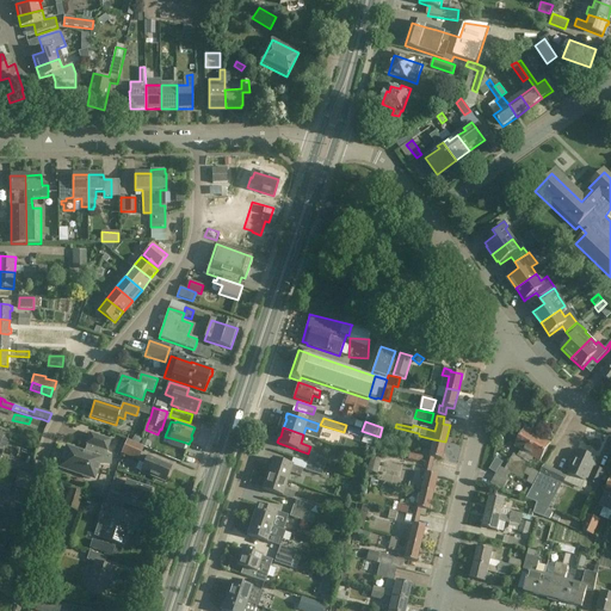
[(374,434),(365,431),(362,443),(366,445),(371,446),(374,434)]
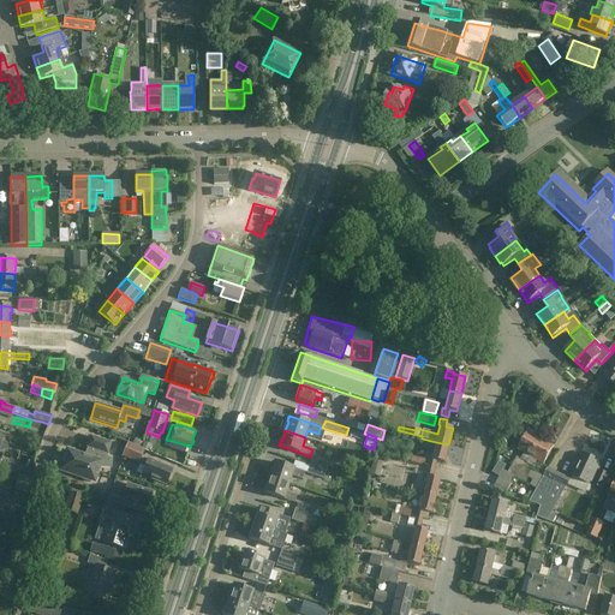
[(526,466),(541,441),(529,434),(519,451),(524,454),(521,460),(518,458),(508,472),(515,477),(518,471),(523,473),(526,466)]
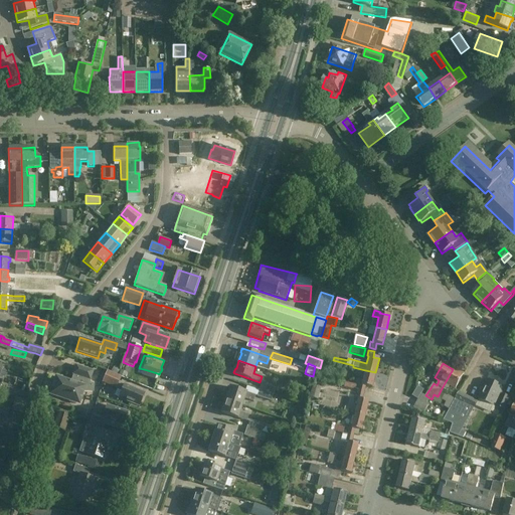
[(56,377),(51,393),(70,400),(69,401),(75,403),(76,402),(79,403),(83,390),(93,391),(94,384),(89,383),(93,371),(76,365),(73,374),(74,374),(71,382),(56,377)]
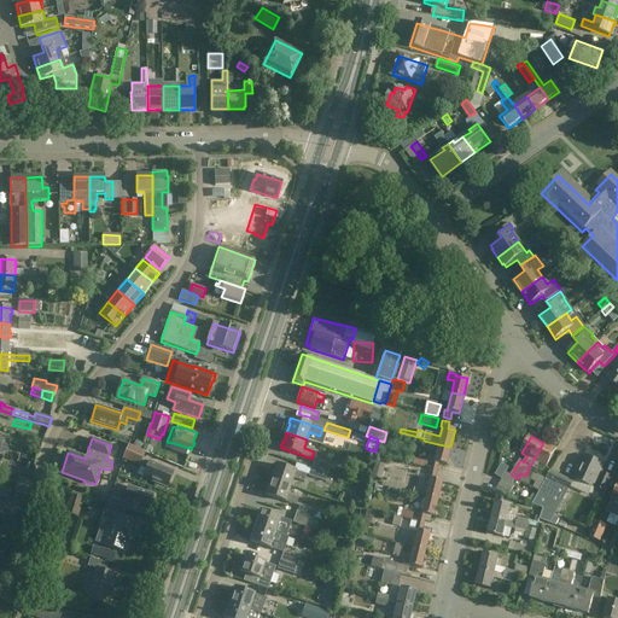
[(145,443),(139,439),(134,445),(140,449),(145,443)]
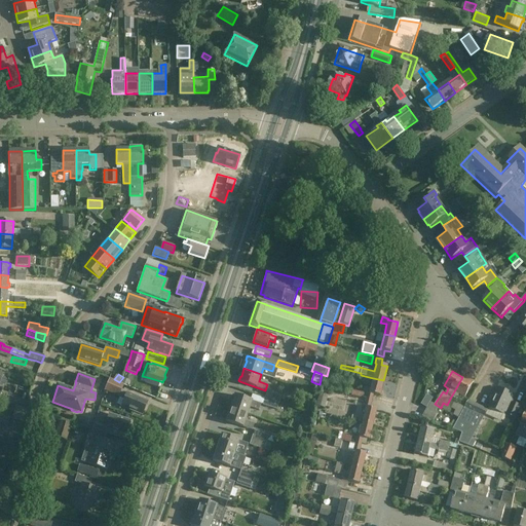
[(443,403),(441,408),(449,413),(459,395),(464,398),(474,383),(462,377),(450,399),(447,405),(443,403)]
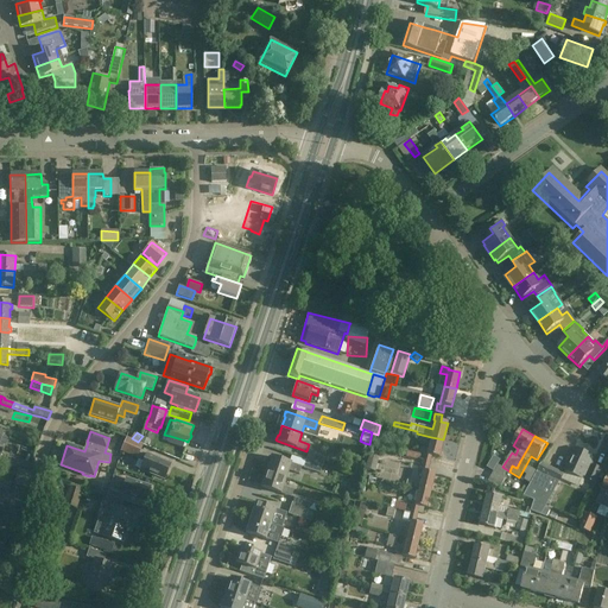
[(443,439),(431,437),(426,454),(425,454),(423,461),(430,463),(432,456),(439,457),(443,439)]
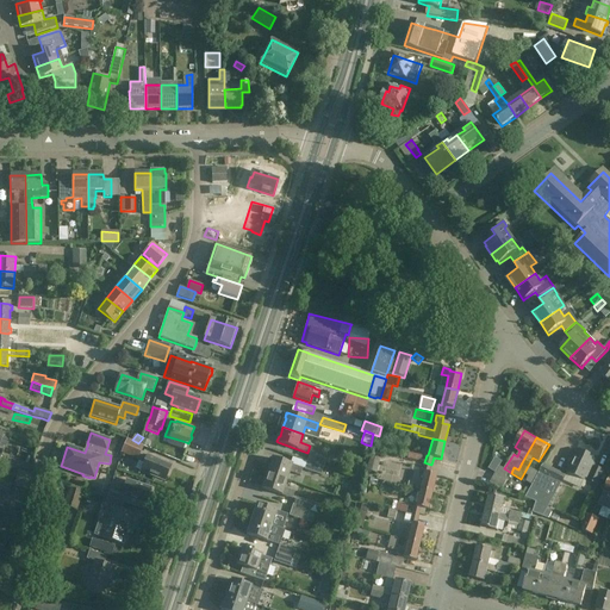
[(128,440),(122,453),(137,460),(143,447),(128,440)]
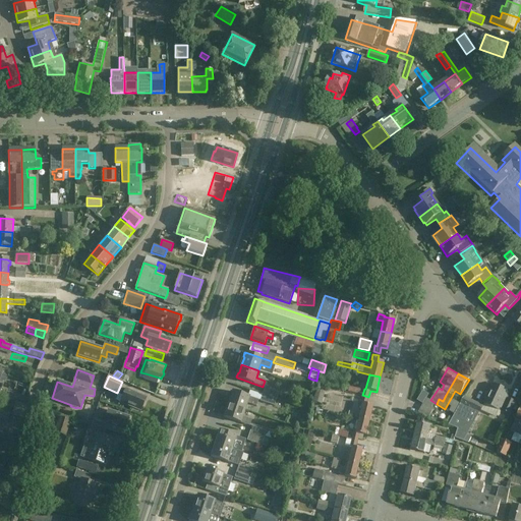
[(483,406),(481,411),(497,418),(500,411),(501,411),(502,410),(511,414),(517,402),(508,398),(510,393),(493,385),(483,403),(484,404),(483,406)]
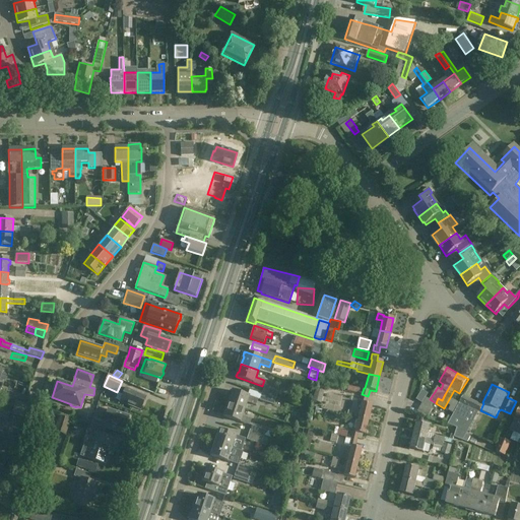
[(264,387),(262,394),(275,398),(278,391),(264,387)]
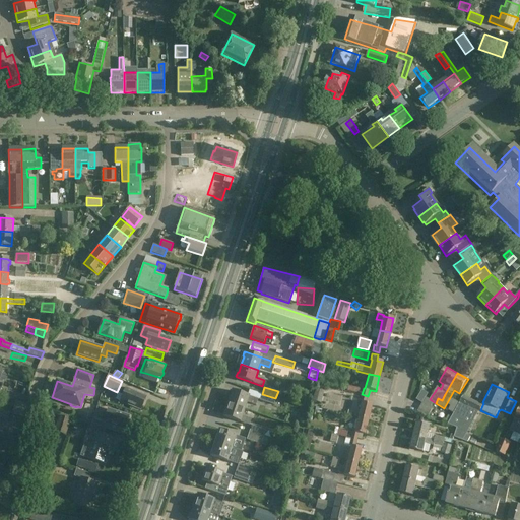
[(121,388),(119,392),(124,394),(121,401),(140,409),(145,398),(121,388)]
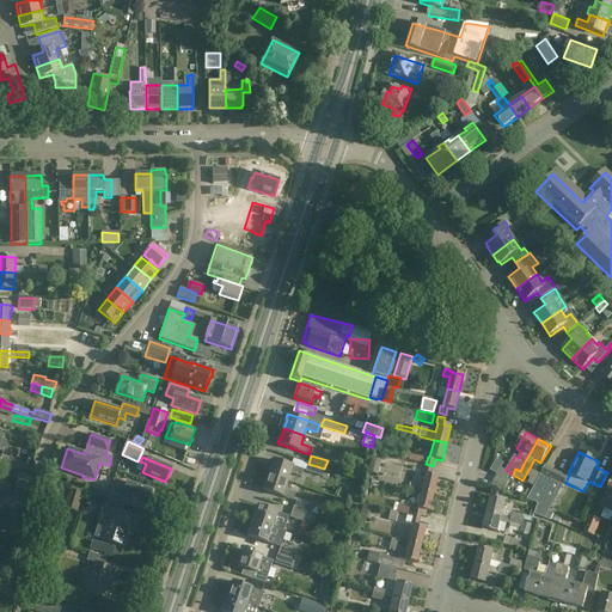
[(379,473),(383,460),(372,458),(368,471),(379,473)]
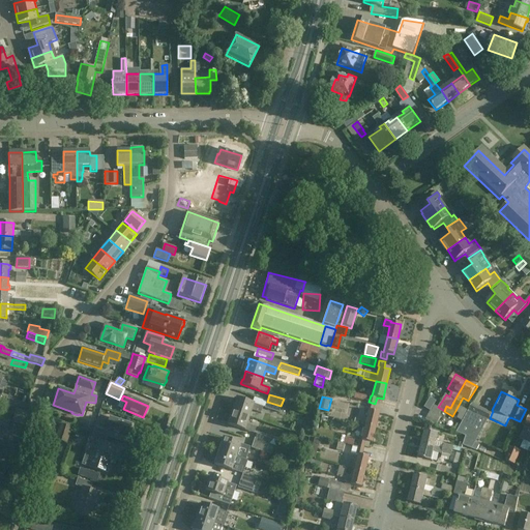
[(235,404),(232,411),(249,417),(252,410),(261,413),(263,407),(236,399),(235,399),(234,403),(235,404)]
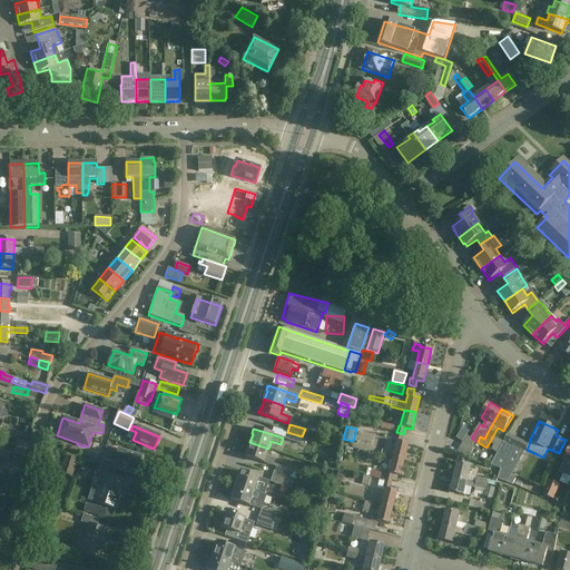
[(285,439),(300,444),(302,436),(287,432),(285,439)]
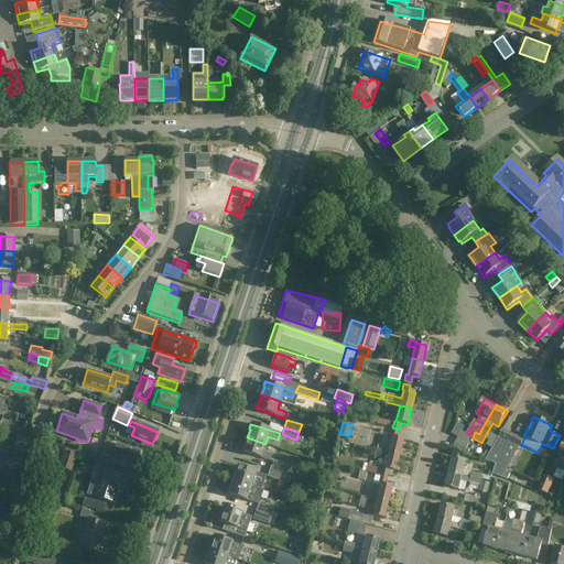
[(521,445),(523,440),(502,430),(499,437),(492,434),(486,445),(492,448),(486,461),(496,465),(492,474),(508,480),(510,474),(506,472),(520,445),(521,445)]
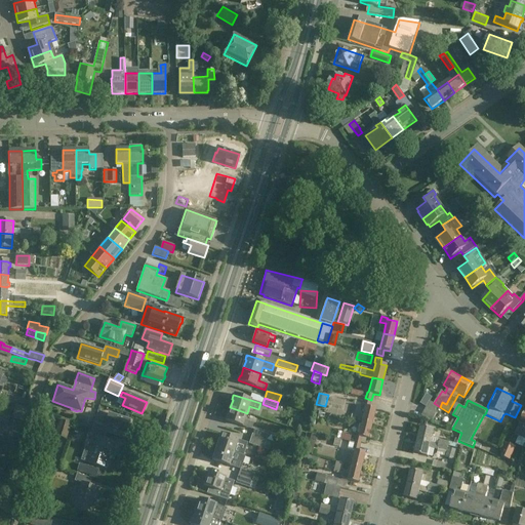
[(361,421),(372,423),(375,409),(369,408),(371,402),(365,401),(363,406),(365,407),(361,421)]
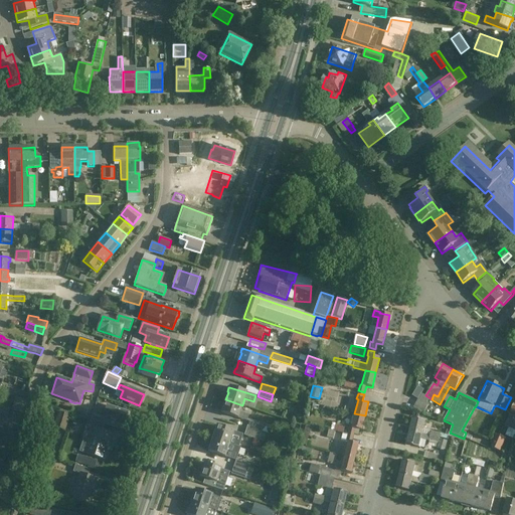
[(27,401),(16,397),(12,409),(24,413),(27,401)]
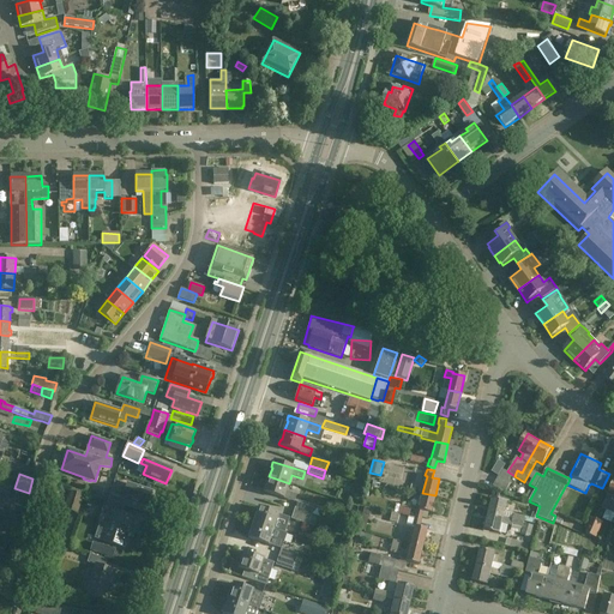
[(289,483),(269,476),(266,486),(265,486),(263,491),(264,491),(264,492),(294,501),(296,494),(287,491),(289,483)]
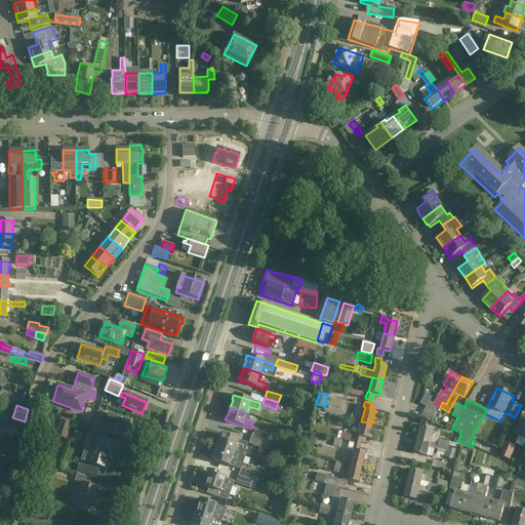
[(0,422),(1,423),(8,426),(10,417),(0,413),(0,422)]
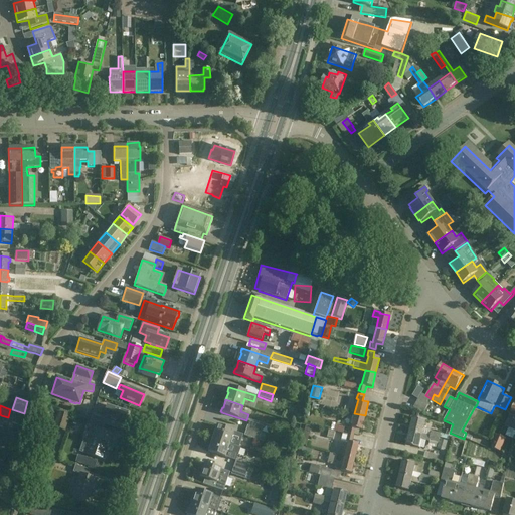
[(91,420),(92,420),(103,423),(105,418),(124,424),(128,413),(108,406),(105,413),(101,412),(100,416),(93,414),(91,420)]
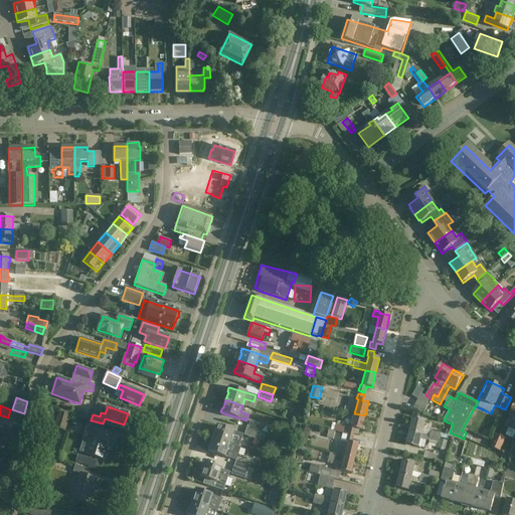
[(59,412),(54,425),(65,430),(70,415),(69,415),(70,412),(60,409),(59,412)]
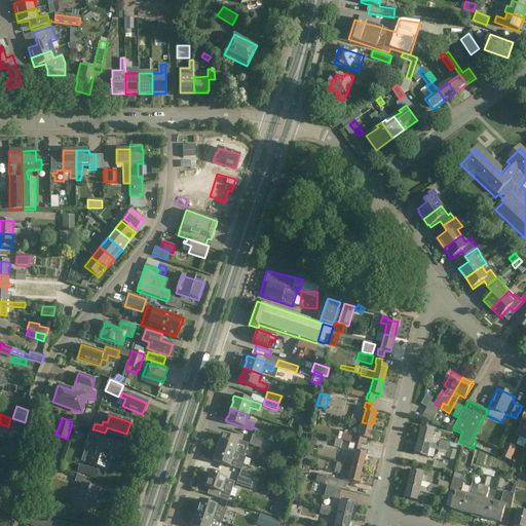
[(373,424),(362,422),(359,437),(357,437),(355,443),(362,444),(363,439),(369,440),(373,424)]
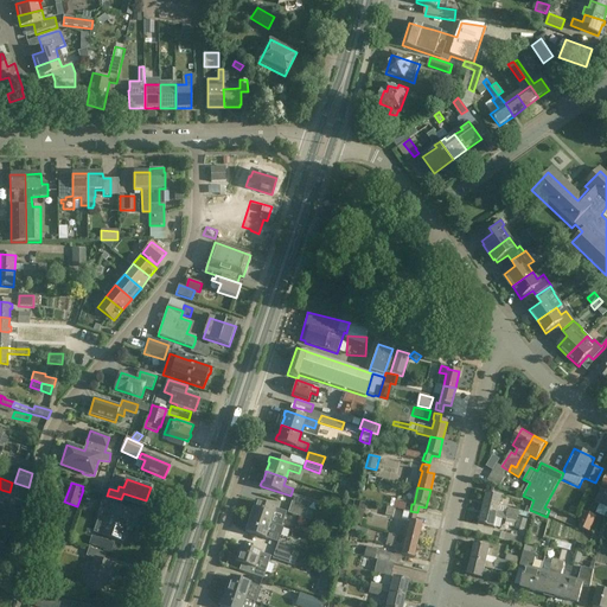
[(487,493),(484,509),(498,512),(502,497),(487,493)]
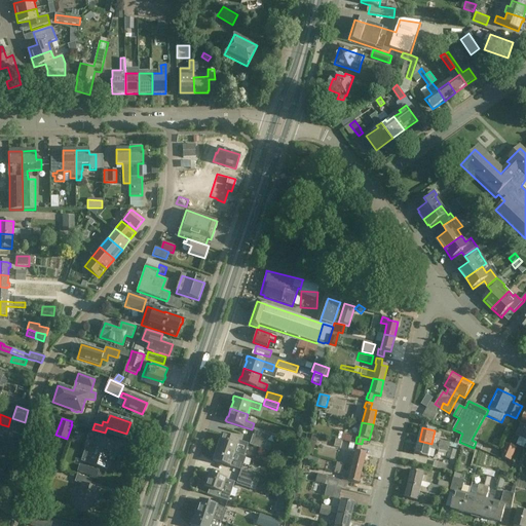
[(108,434),(94,429),(90,437),(98,439),(88,463),(107,470),(116,444),(106,441),(108,434)]
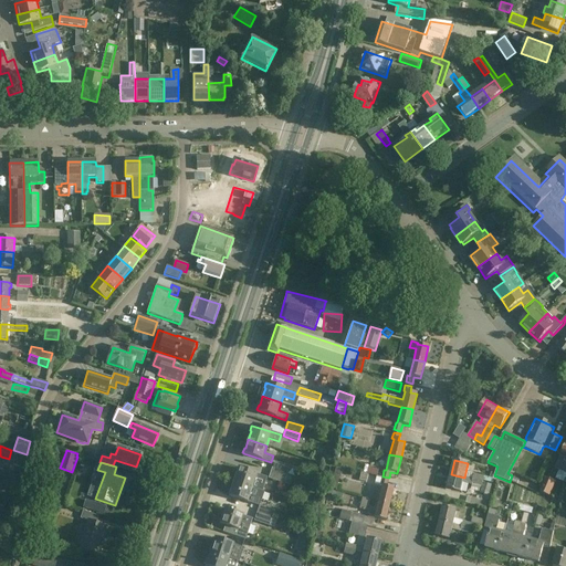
[(273,463),(271,471),(286,475),(289,469),(273,463)]
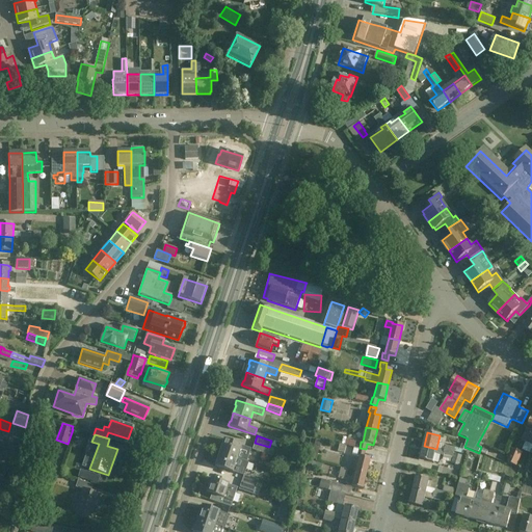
[(313,445),(310,458),(316,460),(319,447),(321,448),(322,441),(316,439),(314,446),(313,445)]
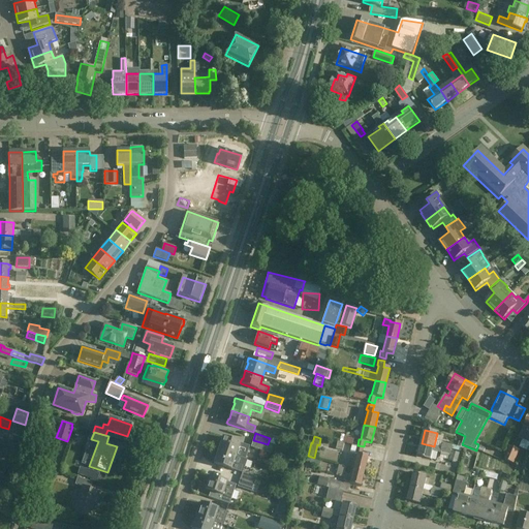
[(222,437),(218,449),(236,456),(238,449),(240,443),(222,437)]
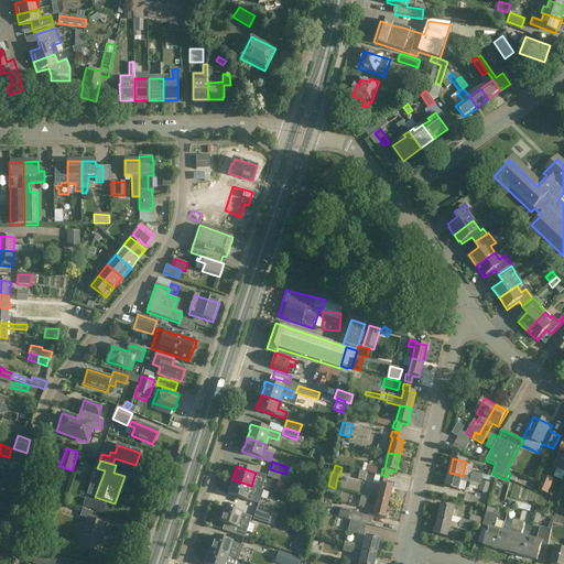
[(270,469),(268,477),(288,484),(291,476),(285,474),(270,469)]
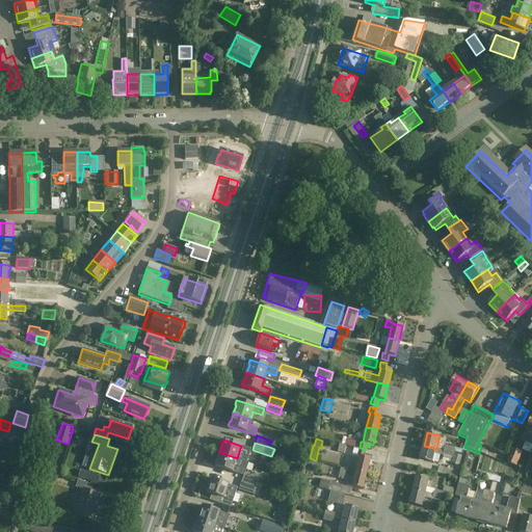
[(250,449),(241,446),(239,452),(248,455),(250,449)]
